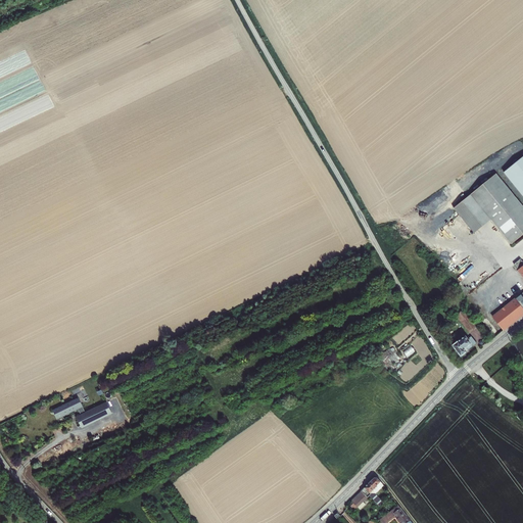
[(522,151),(502,170),(522,195),(522,151)]
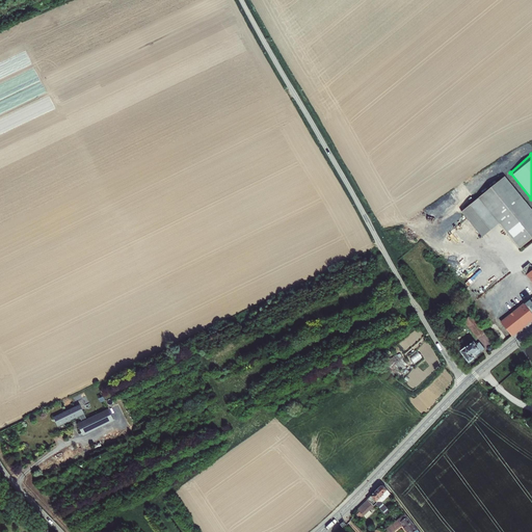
[(500,220),(521,244),(531,235),(531,207),(504,174),(479,194),(500,220)]
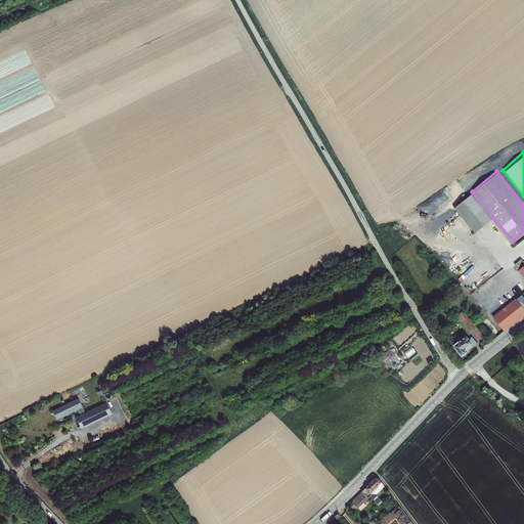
[(492,217),(472,191),(454,206),(457,211),(475,231),(492,217)]
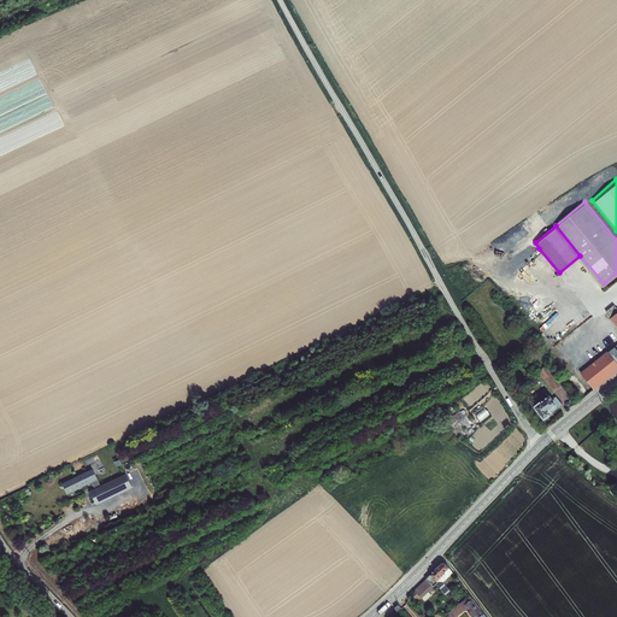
[(616,344),(585,372),(597,387),(616,369),(616,344)]
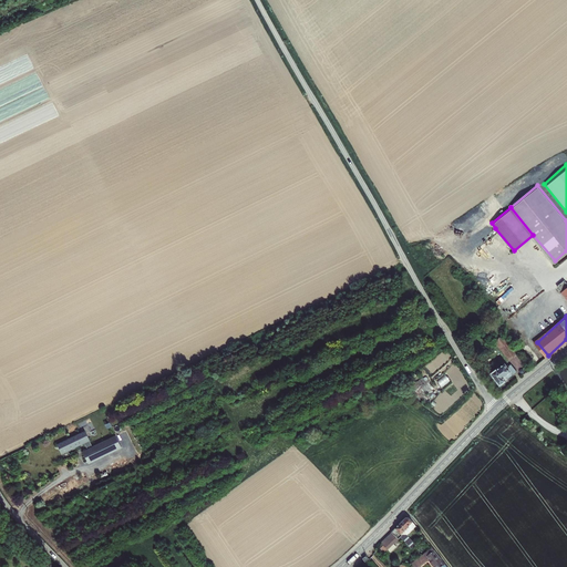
[(515,354),(501,338),(497,341),(512,358),(515,354)]
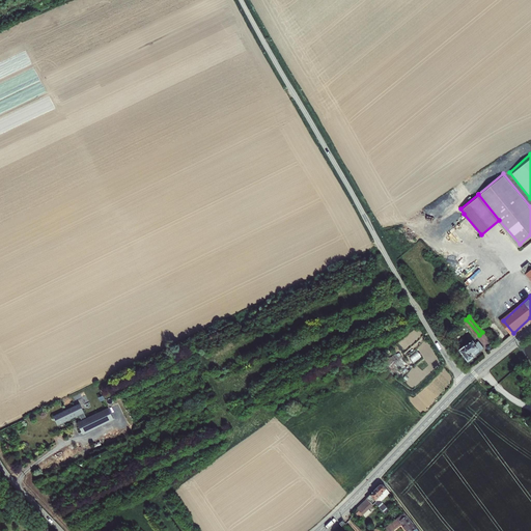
[(466,347),(463,351),(472,360),(477,355),(476,355),(486,346),(480,340),(477,342),(475,340),(470,343),(469,342),(465,345),(466,347)]
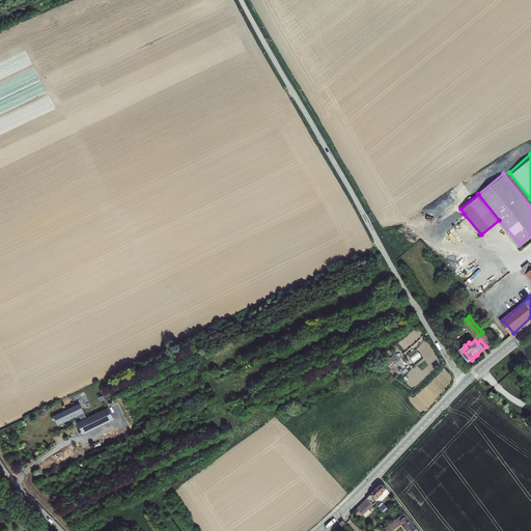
[(411,357),(415,363),(423,356),(418,351),(411,357)]
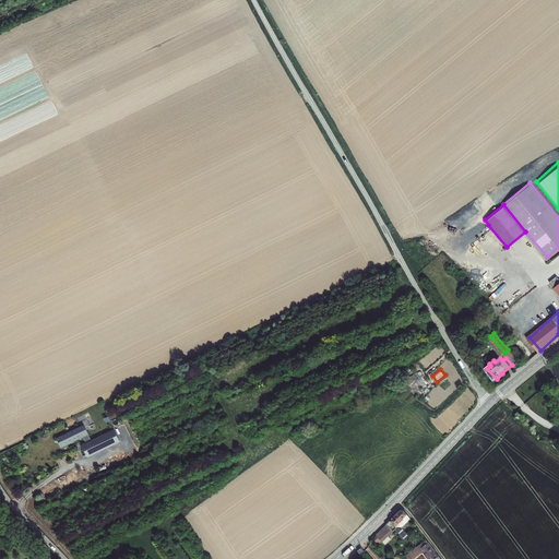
[(424,375),(411,372),(408,383),(414,384),(414,383),(418,384),(418,387),(426,388),(427,381),(423,380),(424,375)]
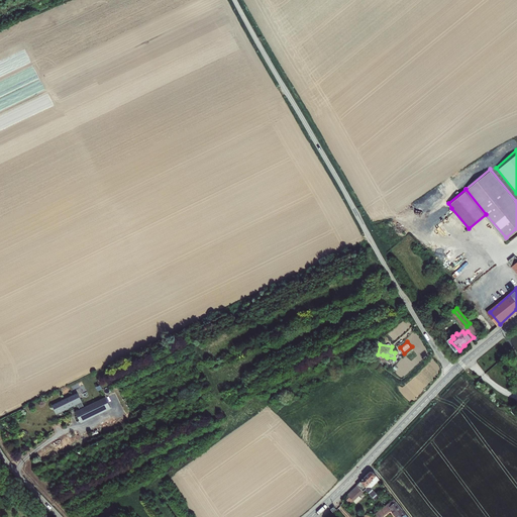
[(78,395),(53,407),(57,416),(77,406),(80,411),(76,413),(81,424),(111,409),(105,398),(85,409),(78,395)]
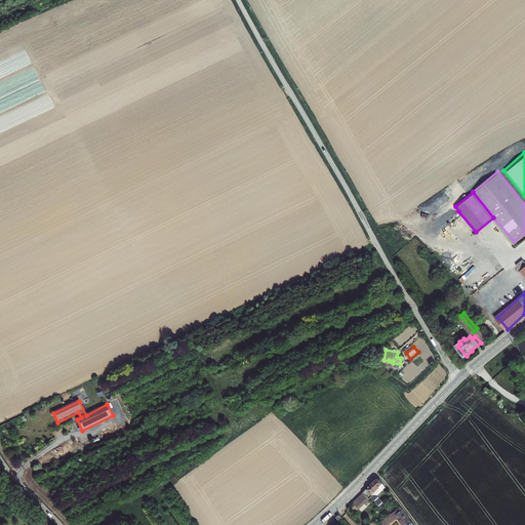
[(369,499),(371,497),(373,499),(381,508),(386,505),(376,495),(386,487),(384,485),(378,480),(375,480),(363,492),(363,493),(369,499)]
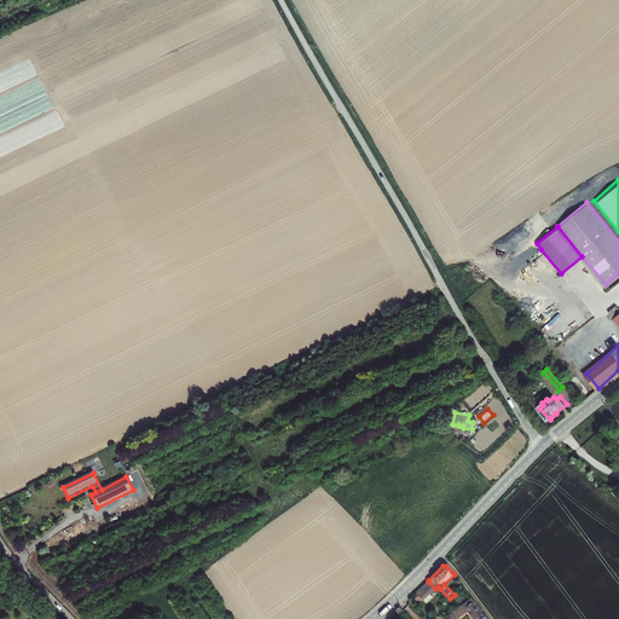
[(428,582),(416,593),(418,595),(422,600),(423,600),(429,594),(435,589),(428,582)]
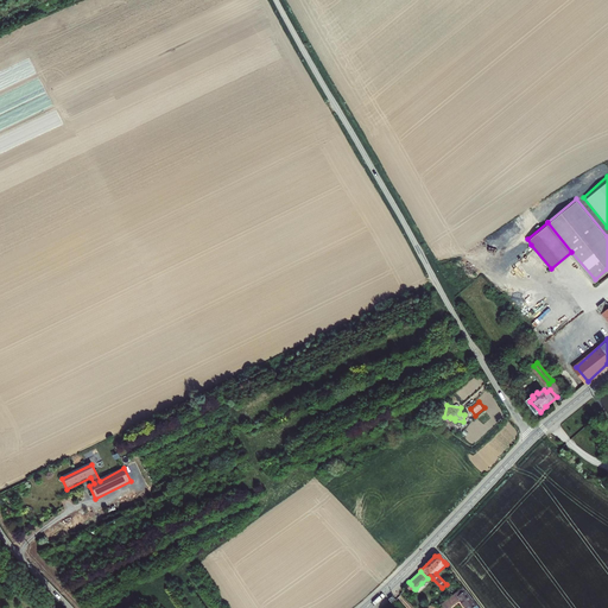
[(466,607),(479,607),(463,588),(441,605),(443,607),(449,607),(460,600),(466,607)]
